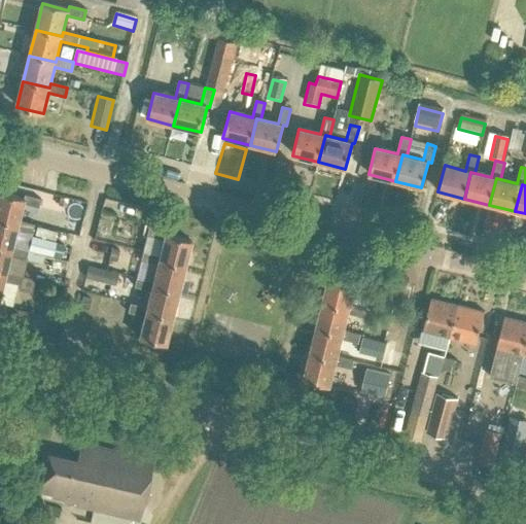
[(37,209),(39,200),(23,196),(22,199),(0,193),(0,220),(15,224),(16,221),(21,205),(37,209)]
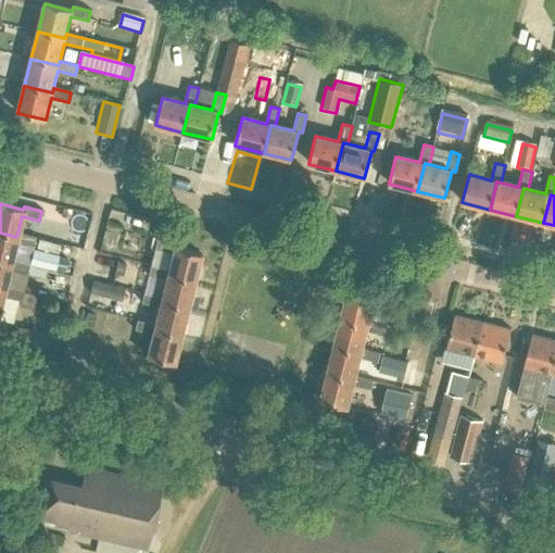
[(73,218),(67,246),(77,249),(84,222),(73,218)]
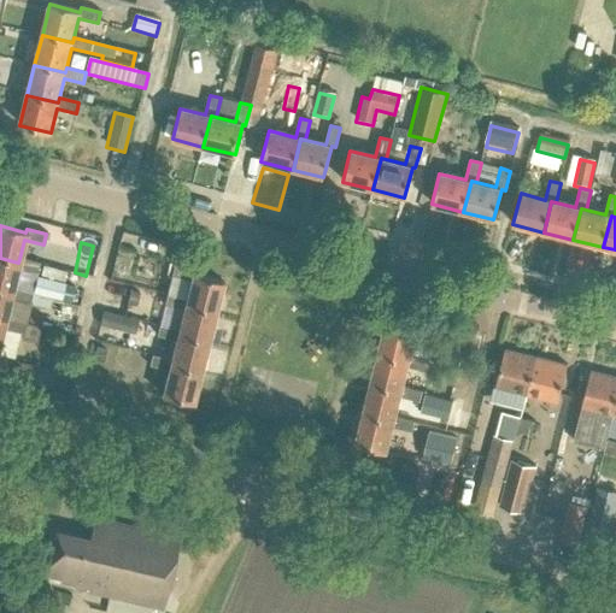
[(36,275),(39,264),(19,259),(18,263),(0,258),(0,289),(11,293),(12,289),(17,270),(36,275)]
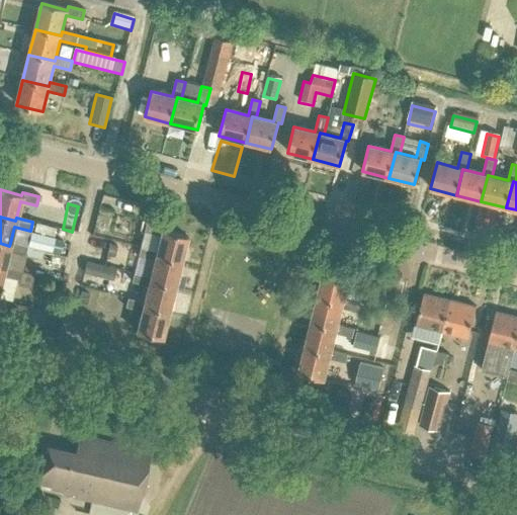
[(155,252),(154,256),(180,262),(186,237),(161,231),(161,228),(145,223),(143,232),(159,236),(155,252)]
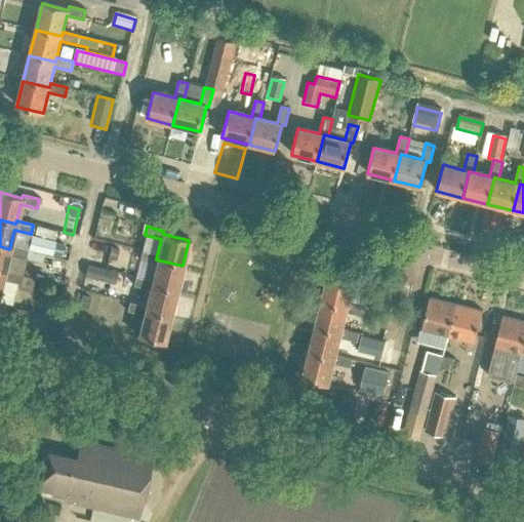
[(25,259),(27,250),(10,246),(9,249),(0,246),(0,274),(3,275),(4,272),(8,255),(25,259)]
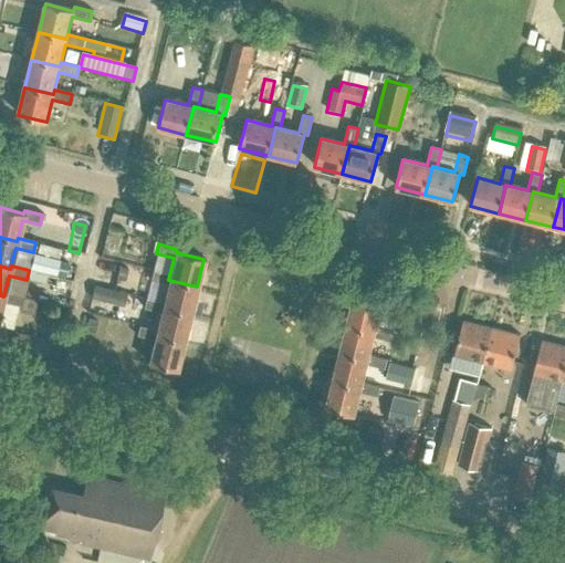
[(161,308),(190,314),(197,287),(168,280),(169,275),(152,271),(149,281),(167,285),(163,303),(161,308)]
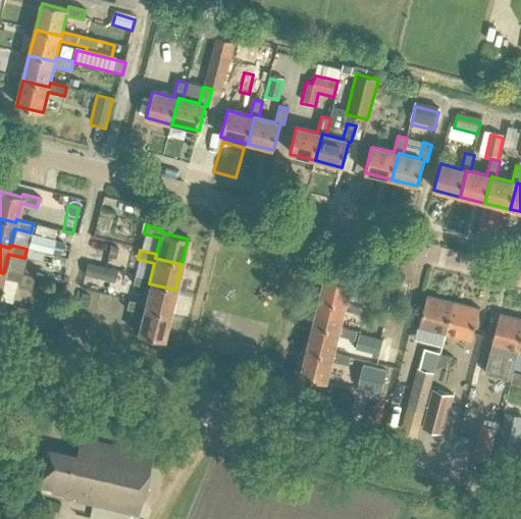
[(79,267),(80,279),(109,276),(108,265),(79,267)]
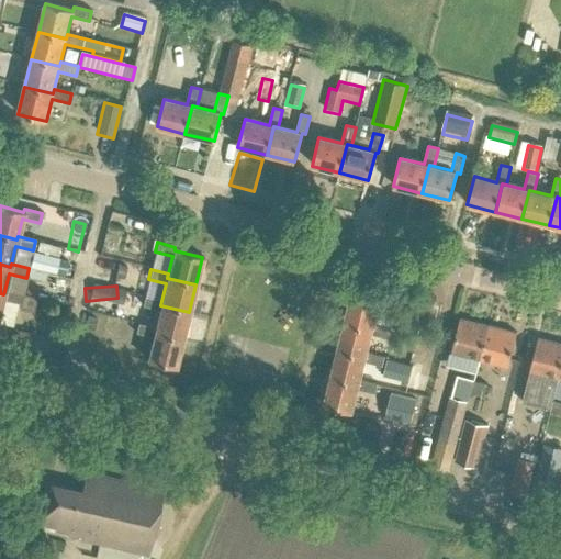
[(0,306),(1,301),(19,305),(18,310),(32,313),(35,299),(4,291),(3,294),(0,293),(0,306)]
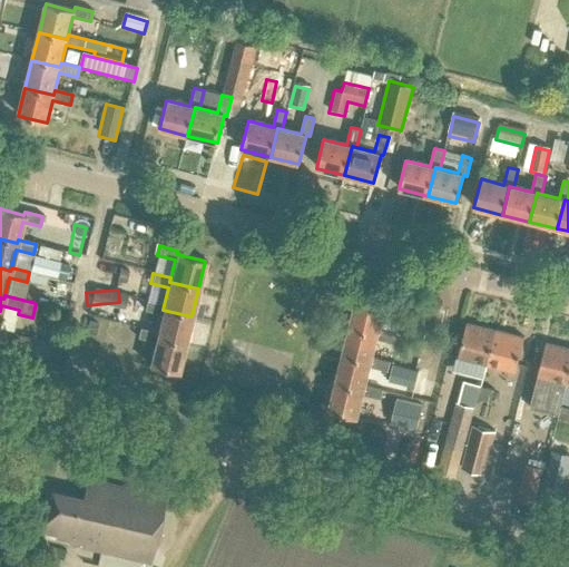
[(356,299),(349,328),(378,334),(379,330),(383,312),(401,316),(403,306),(385,302),(384,306),(356,299)]
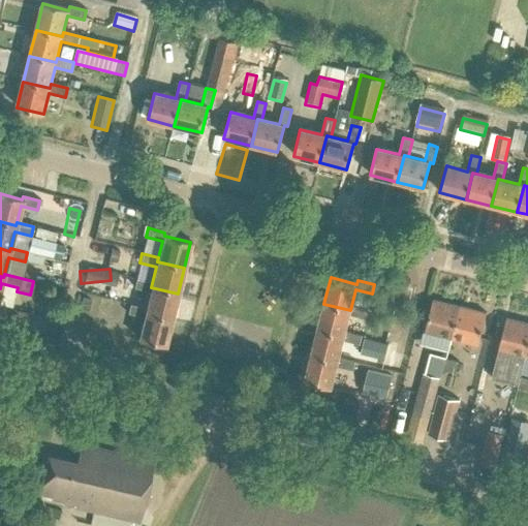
[(135,279),(132,288),(149,292),(145,309),(145,313),(171,319),(178,294),(151,287),(152,283),(135,279)]
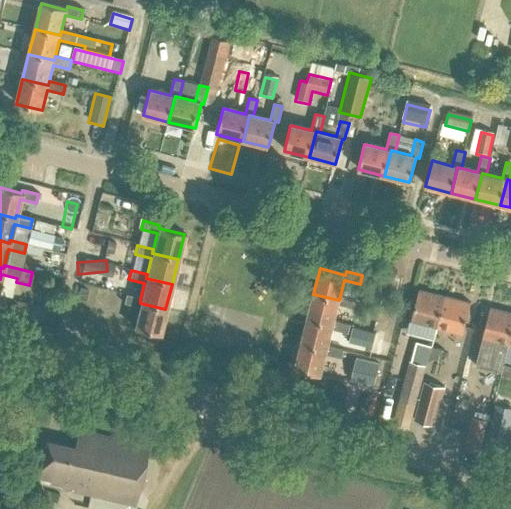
[(395,297),(398,284),(386,281),(383,294),(395,297)]
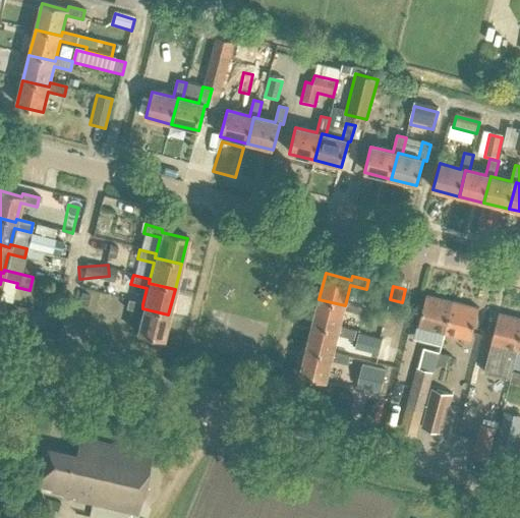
[(445,334),(452,302),(426,296),(418,328),(445,334)]
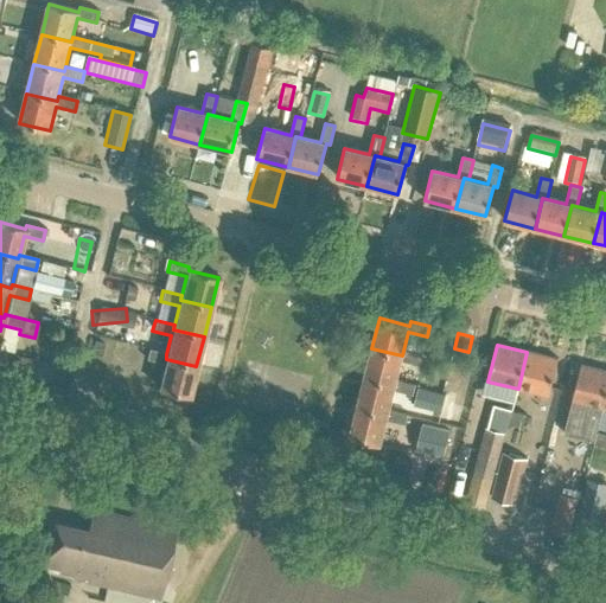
[(371,348),(364,378),(395,385),(396,380),(401,361),(420,366),(422,355),(403,351),(402,355),(371,348)]
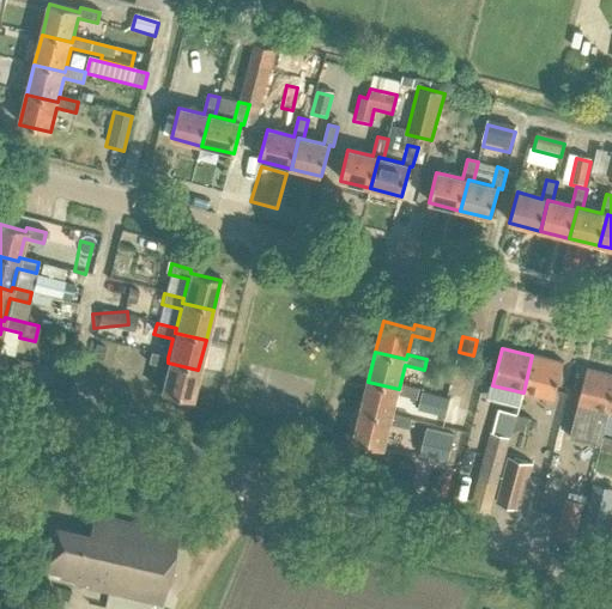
[(146,364),(165,369),(159,394),(191,401),(198,370),(168,363),(168,358),(149,353),(146,364)]
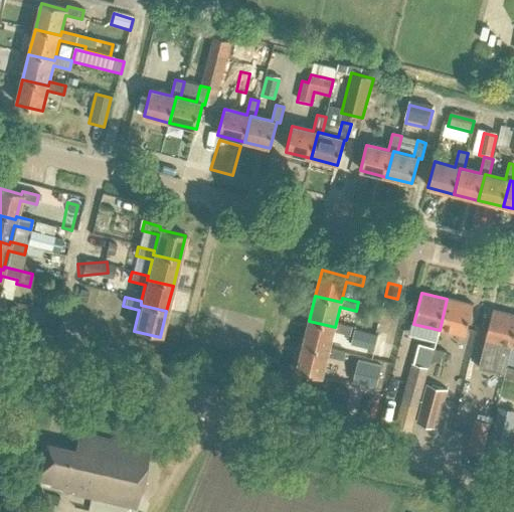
[(447,299),(440,330),(465,337),(473,306),(447,299)]
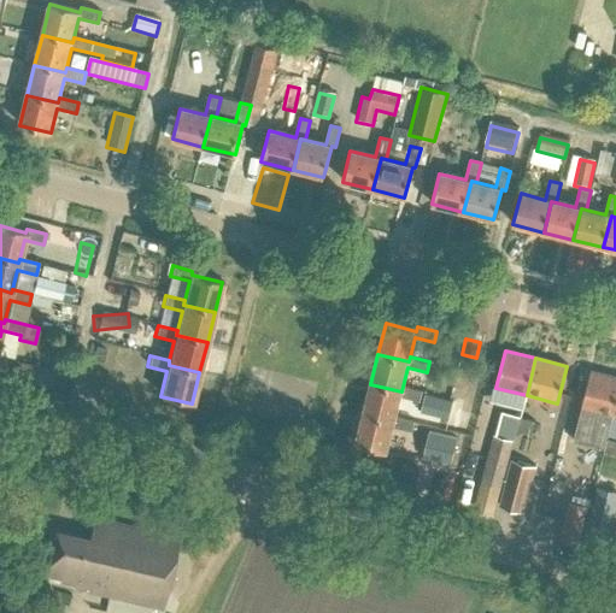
[(54,372),(19,364),(15,382),(51,390),(54,372)]
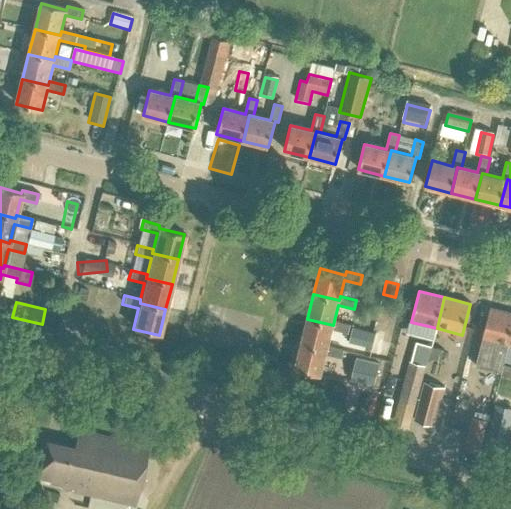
[(501,373),(510,332),(510,313),(490,309),(475,367),(501,373)]
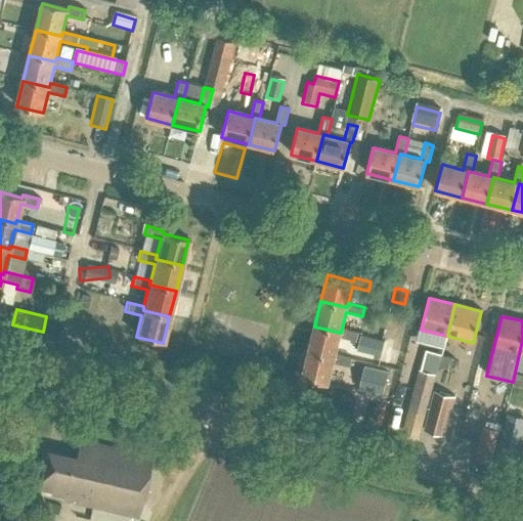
[(314,327),(308,352),(335,358),(336,355),(340,338),(356,342),(358,333),(342,329),(341,333),(314,327)]
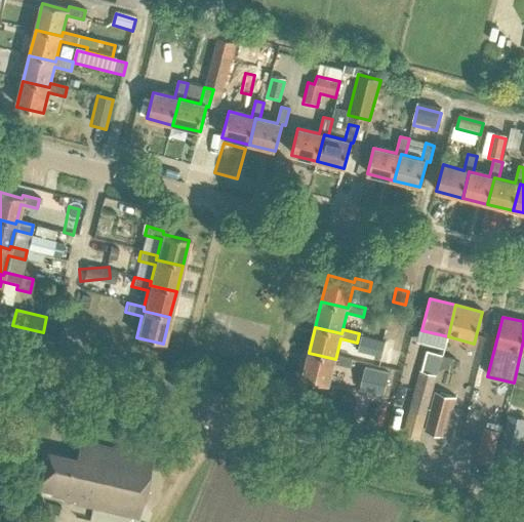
[(357,350),(381,356),(386,340),(360,334),(357,350)]
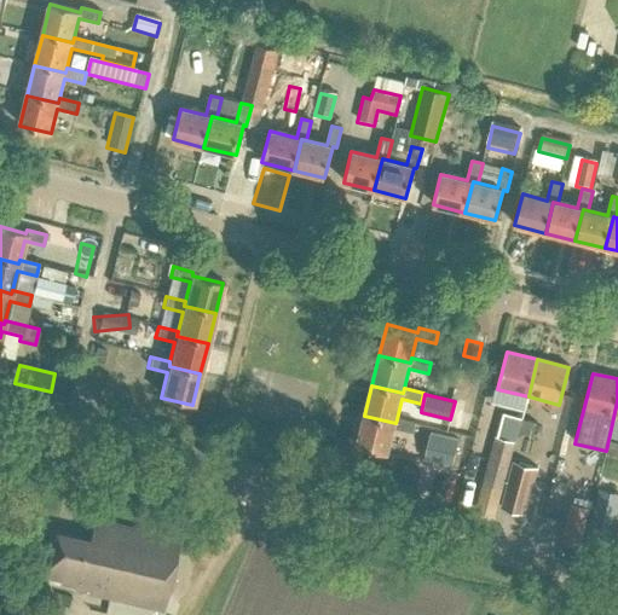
[(416,423),(397,419),(396,423),(364,416),(357,446),(387,454),(394,429),(414,434),(416,423)]
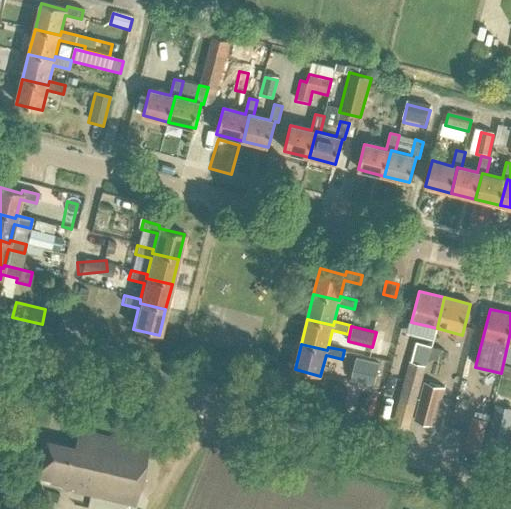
[(356,358),(350,381),(372,387),(378,364),(356,358)]
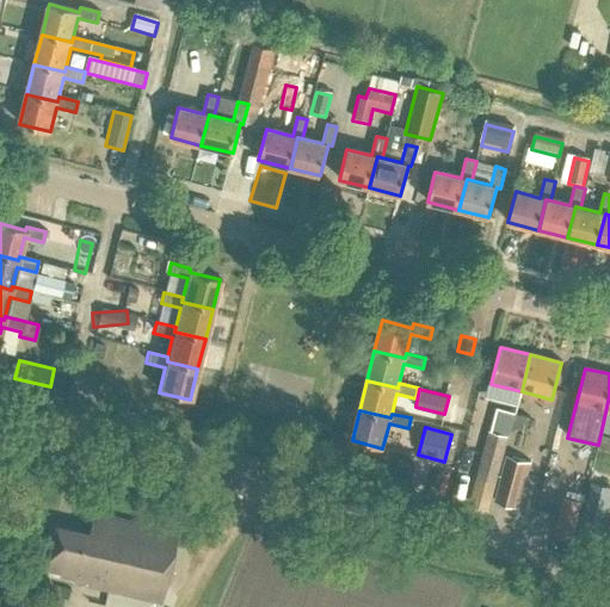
[(487,432),(468,506),(487,511),(507,438),(487,432)]
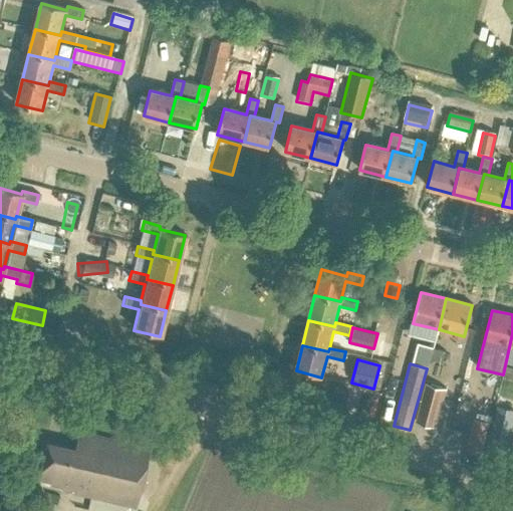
[(446,390),(426,385),(415,423),(436,429),(446,390)]
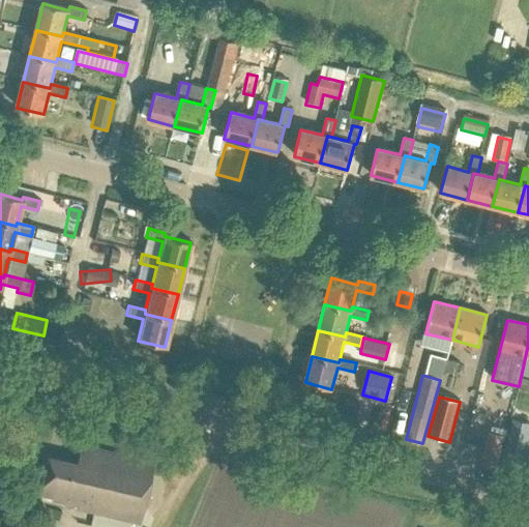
[(528,434),(528,423),(512,420),(504,450),(524,456),(528,434)]
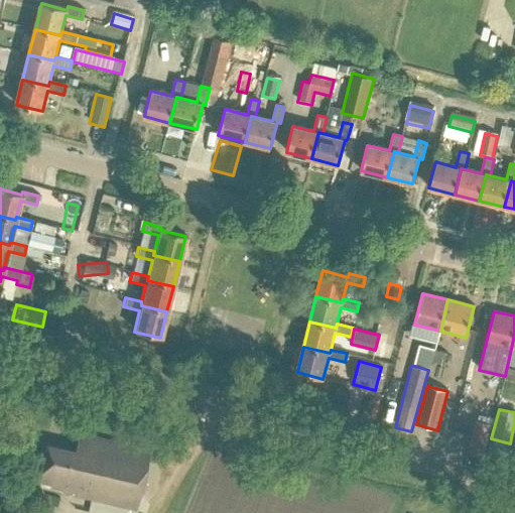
[(490,425),(475,421),(467,453),(483,457),(490,425)]
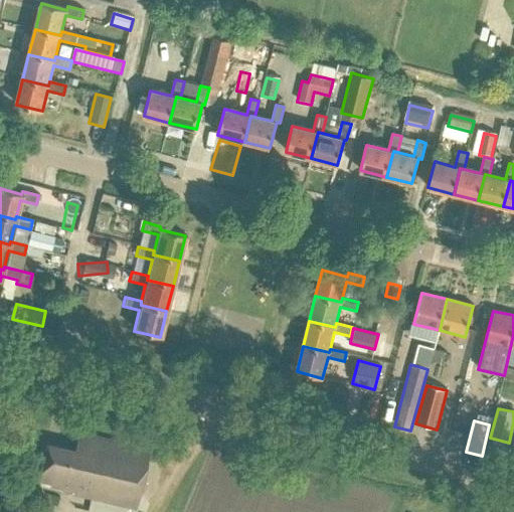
[(37,481),(50,484),(49,487),(62,490),(61,493),(135,510),(149,450),(77,433),(73,450),(45,444),(37,481)]
